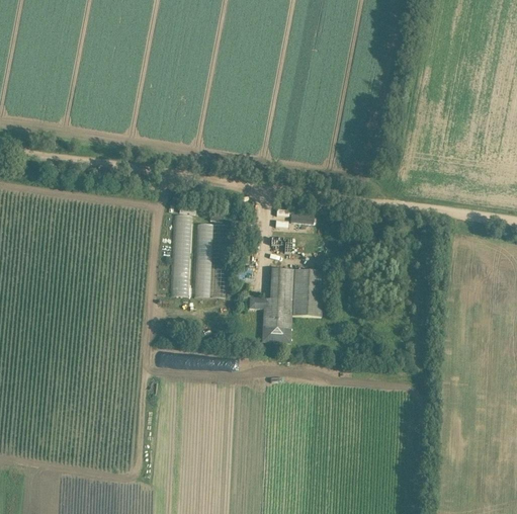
[(197,206),(186,205),(181,204),(180,210),(196,212),(197,207),(197,206)]
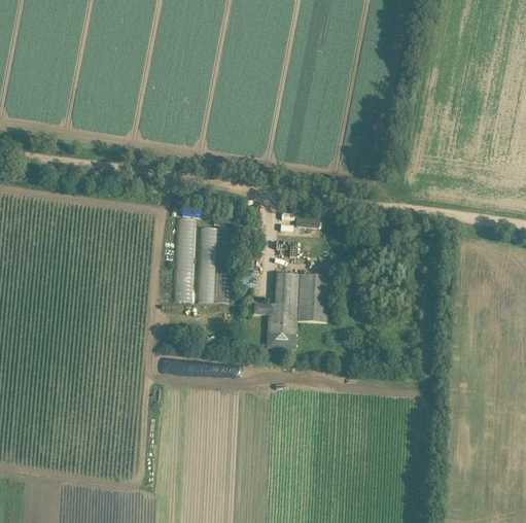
[(297,216),(296,224),(320,227),(320,218),(297,216)]
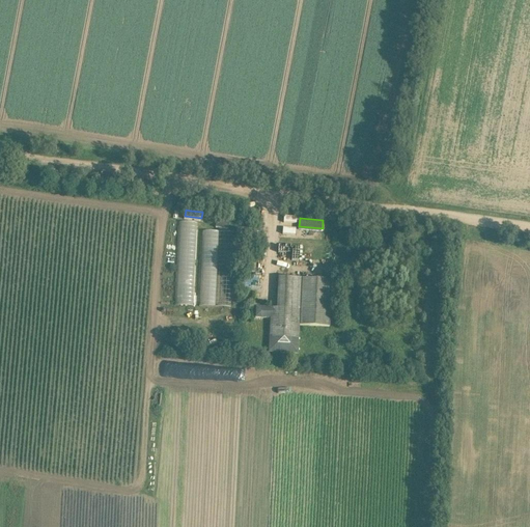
[(198,220),(179,219),(176,302),(195,303),(198,220)]
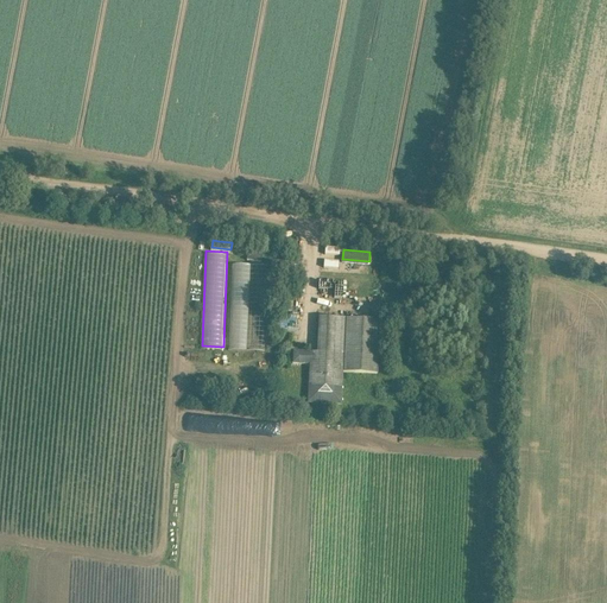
[(267,262),(233,261),(229,346),(264,348),(267,262)]
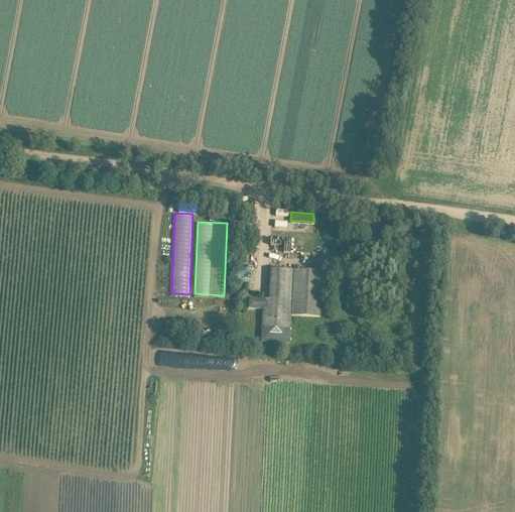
[(263,306),(262,340),(291,341),(292,312),(320,314),(323,268),(271,266),(270,296),(249,295),(249,306),(263,306)]
